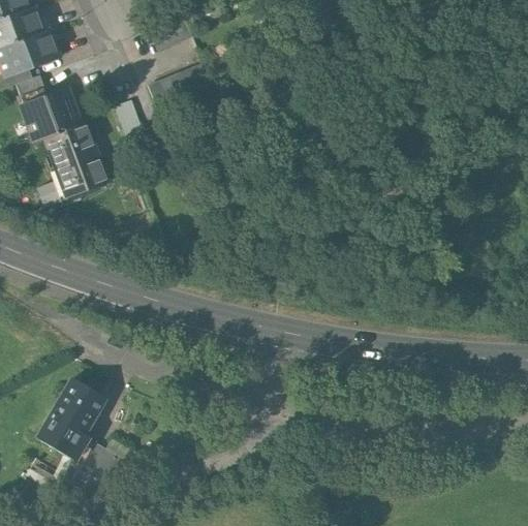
[(0,0),(0,17),(30,6),(27,0),(0,0)]
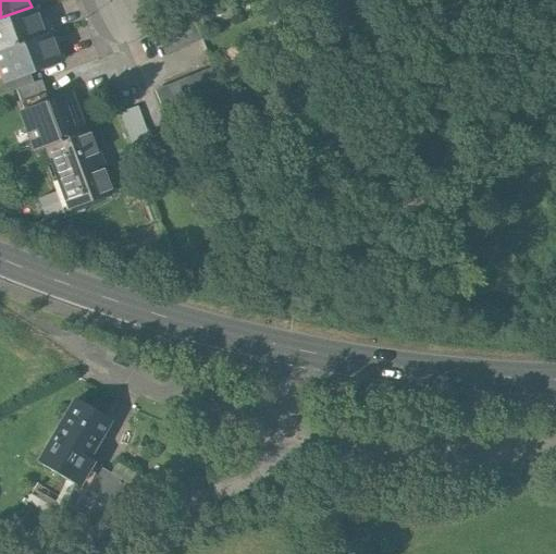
[(0,49),(47,33),(37,4),(32,7),(0,17),(0,49)]
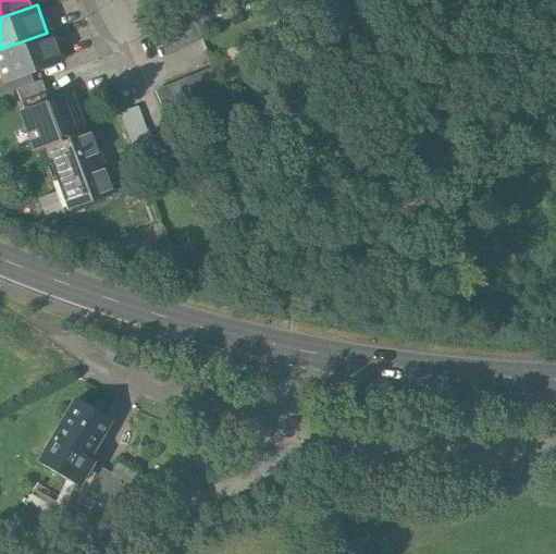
[(201,39),(192,15),(158,29),(168,53),(201,39)]
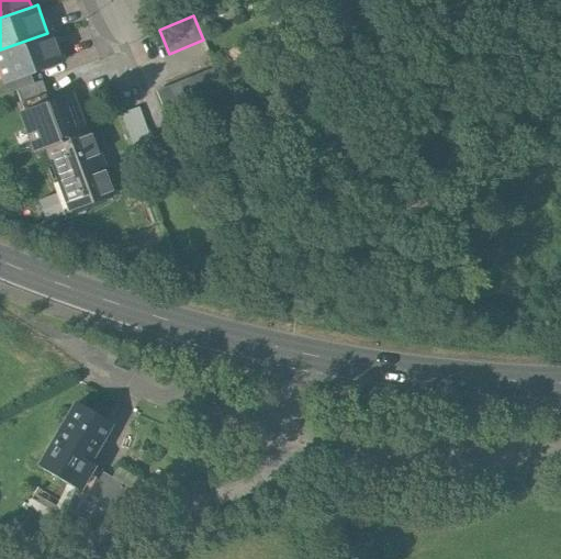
[(54,31),(47,33),(0,49),(0,66),(6,79),(33,69),(64,58),(54,31)]
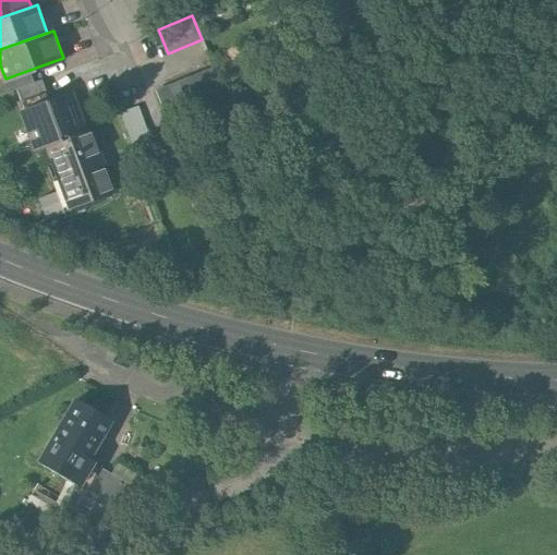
[(214,67),(156,88),(166,111),(222,89),(214,67)]
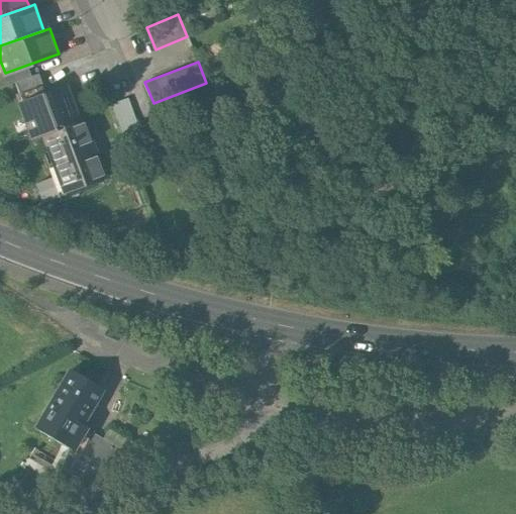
[(5,73),(0,75),(0,88),(16,82),(34,76),(30,64),(5,73)]
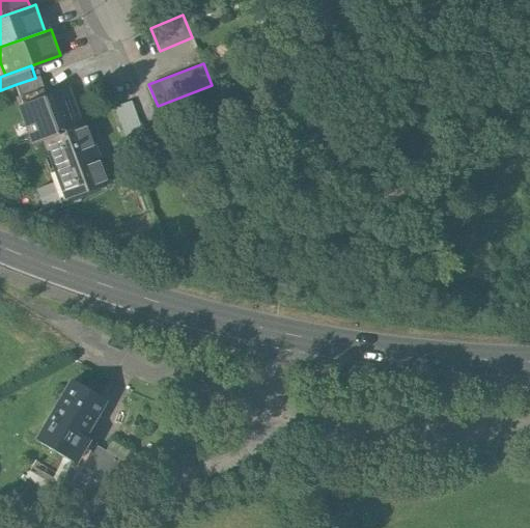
[(17,84),(24,105),(45,96),(49,95),(42,76),(35,78),(17,84)]
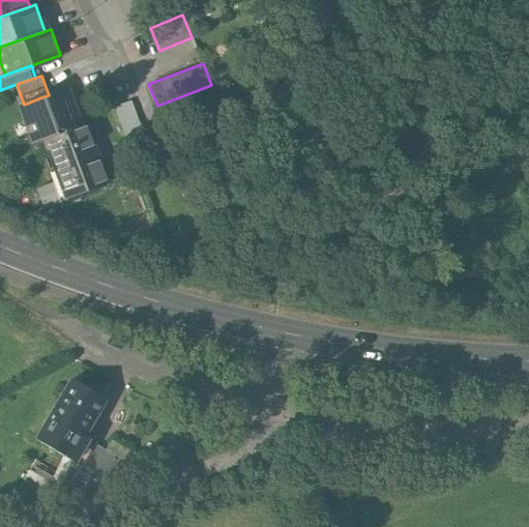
[(35,142),(43,139),(59,134),(64,132),(83,124),(69,88),(49,95),(45,96),(24,105),(22,105),(35,142)]
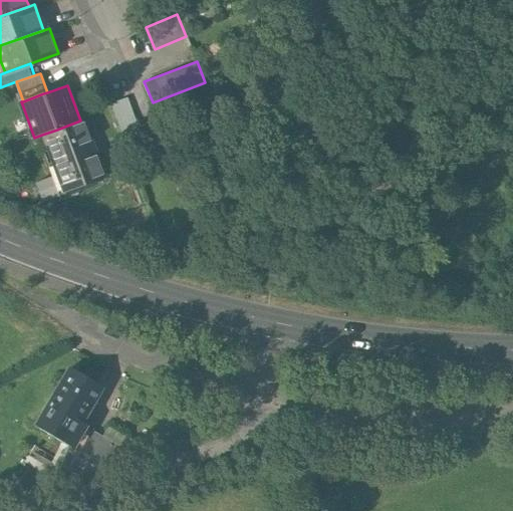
[(140,131),(130,98),(111,104),(122,137),(140,131)]
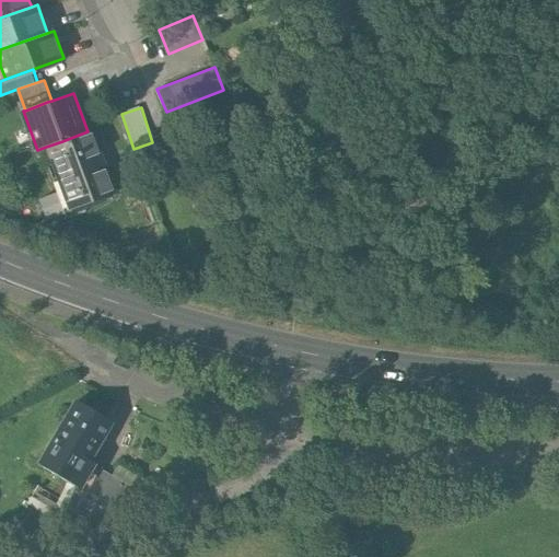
[(92,130),(88,131),(68,139),(62,141),(46,147),(69,209),(91,201),(115,193),(92,130)]
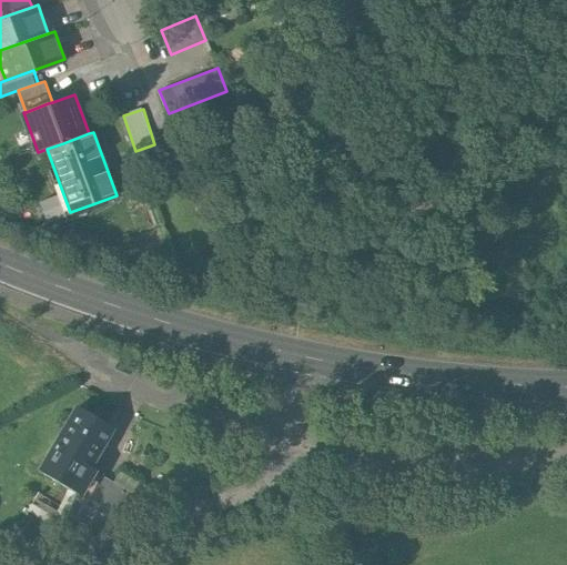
[(108,421),(79,403),(39,470),(69,487),(89,498),(101,477),(92,472),(97,464),(91,461),(104,439),(99,435),(108,421)]
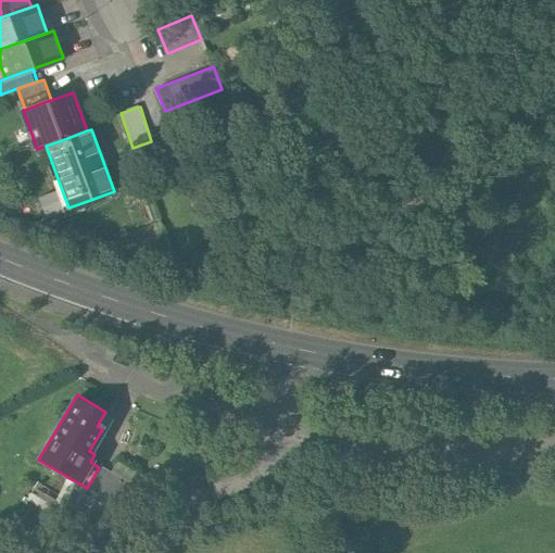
[(101,463),(99,467),(87,488),(86,489),(108,502),(114,490),(128,499),(142,474),(117,459),(112,469),(101,463)]
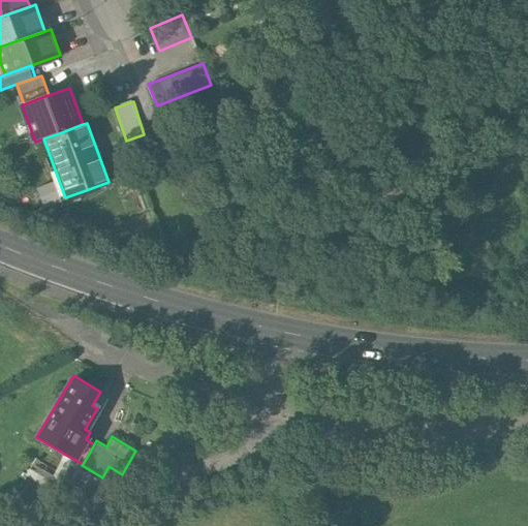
[(64,454),(57,467),(55,469),(73,480),(82,465),(83,464),(64,454)]
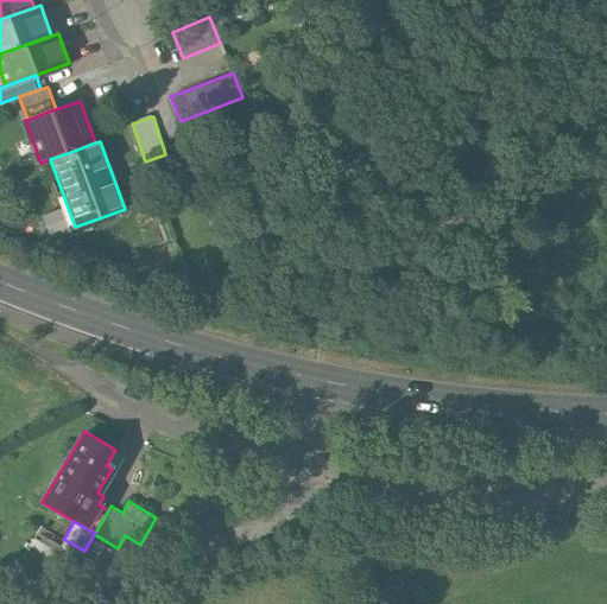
[(55,554),(63,539),(65,536),(42,522),(31,540),(55,554)]
